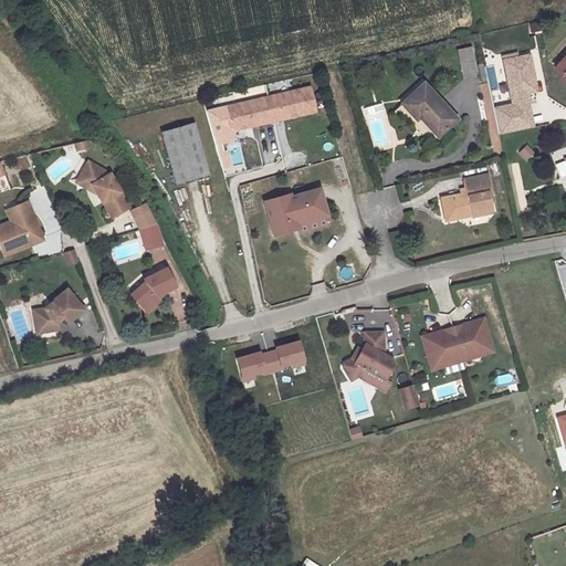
[(537,28),(527,31),(528,39),(538,37),(537,28)]
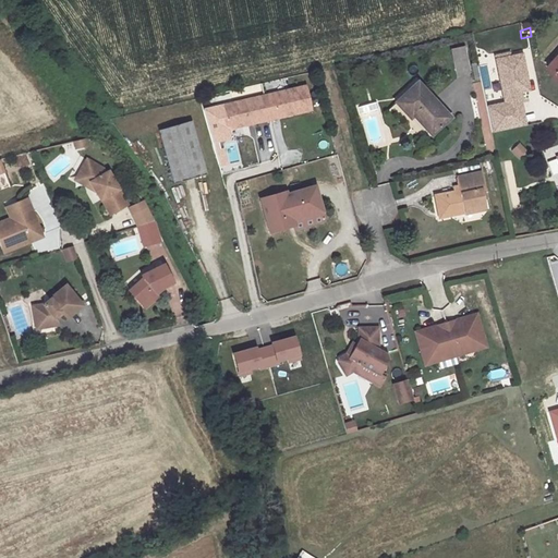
[(449,55),(455,76),(466,73),(461,52),(449,55)]
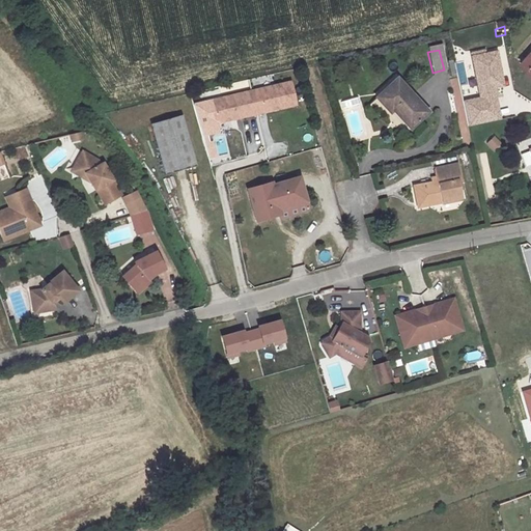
[(504,86),(497,52),(473,57),(481,99),(466,102),(471,126),(501,119),(495,88),(504,86)]
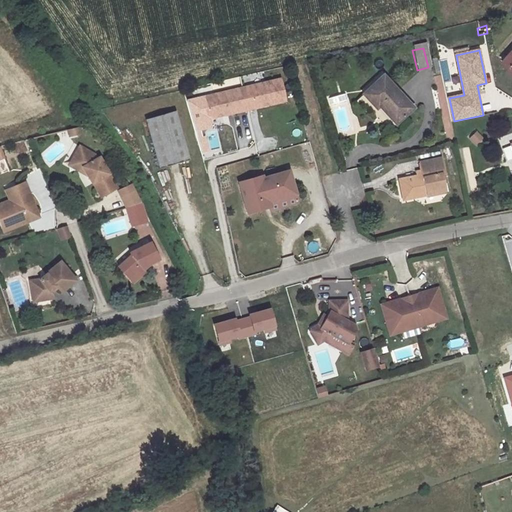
[(511,52),(500,65),(511,75),(511,52)]
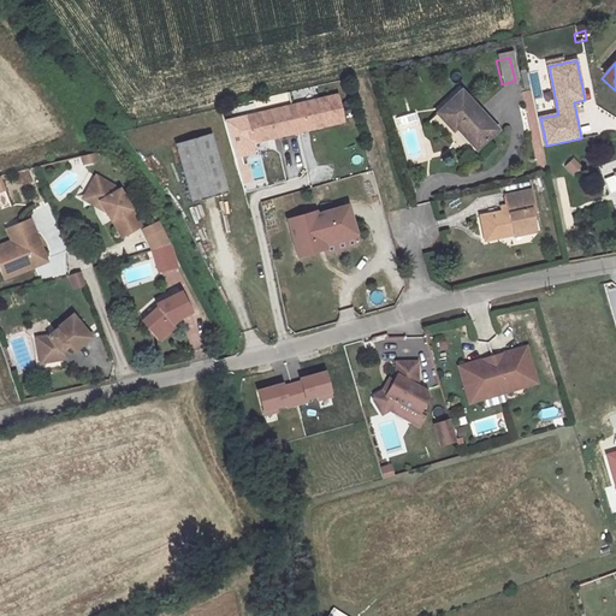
[(437,113),(451,131),(458,126),(478,149),(497,132),(462,92),(437,113)]
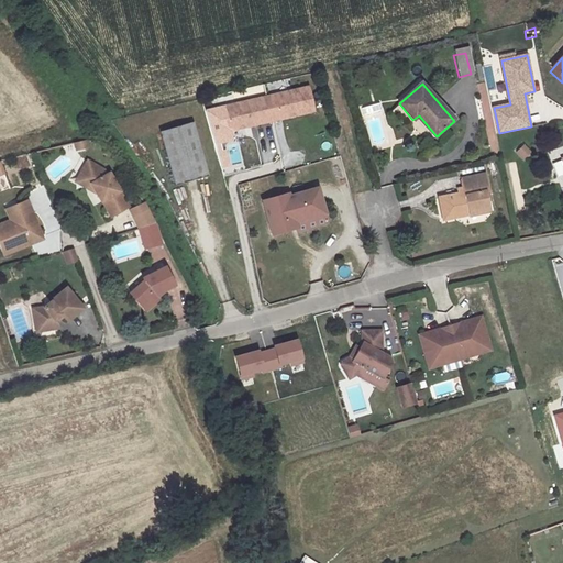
[(306,86),(222,105),(228,129),(311,110),(306,86)]
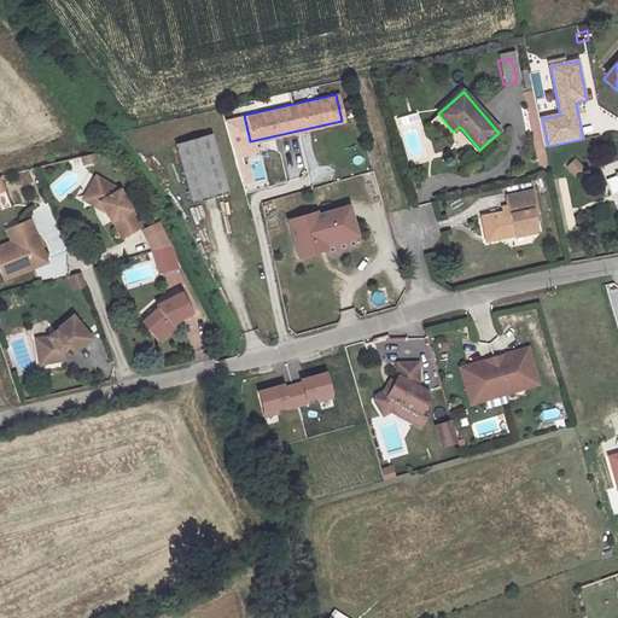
[(210,133),(175,143),(190,202),(226,192),(210,133)]
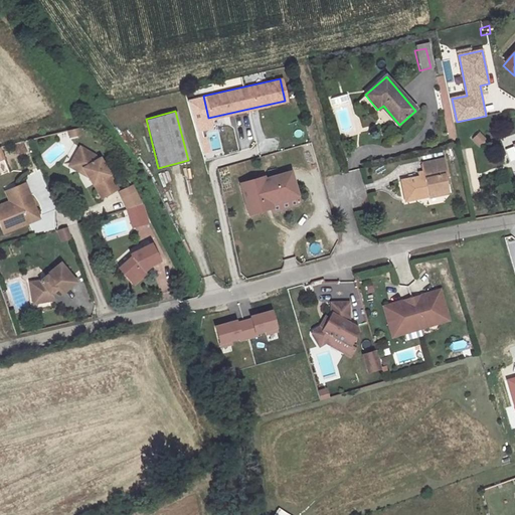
[(77,129),(68,132),(70,138),(79,135),(77,129)]
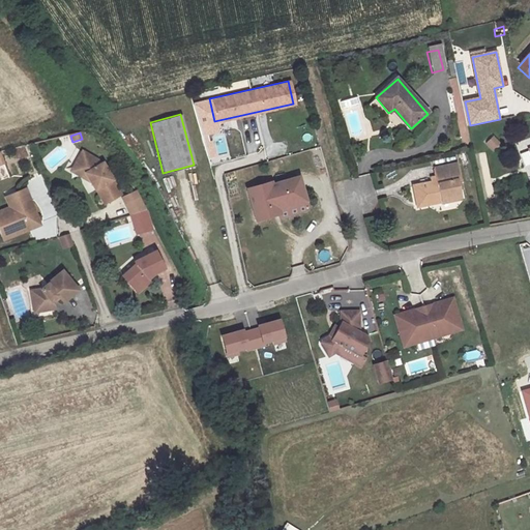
[(490,150),(498,143),(491,135),(482,142),(490,150)]
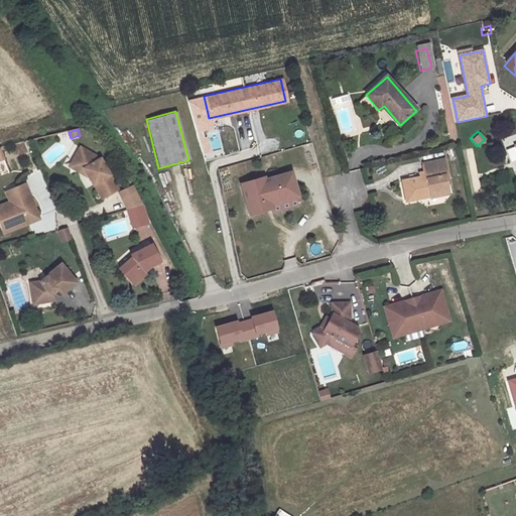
[(75,147),(68,162),(79,168),(89,184),(90,183),(99,198),(114,188),(95,157),(93,159),(91,155),(75,147)]
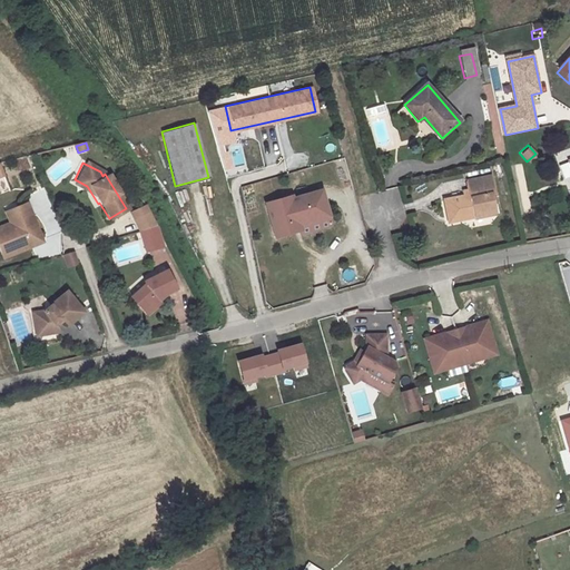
[(444,200),(446,209),(453,208),(455,218),(475,214),(477,218),(498,213),(493,195),(498,194),(493,174),(468,179),(470,188),(463,190),(464,195),(444,200)]
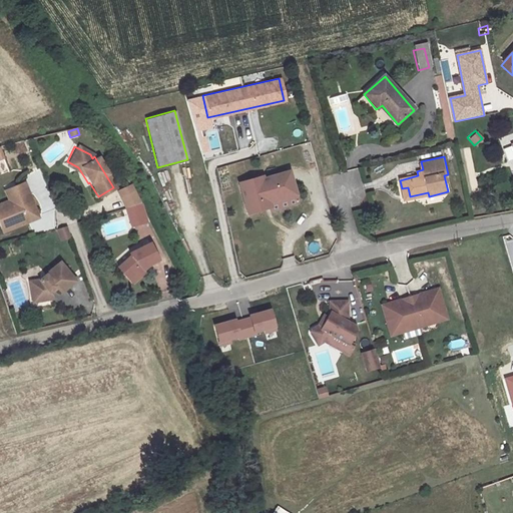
[(239,181),(246,213),(269,208),(270,212),(299,204),(291,172),(264,179),(263,175),(239,181)]
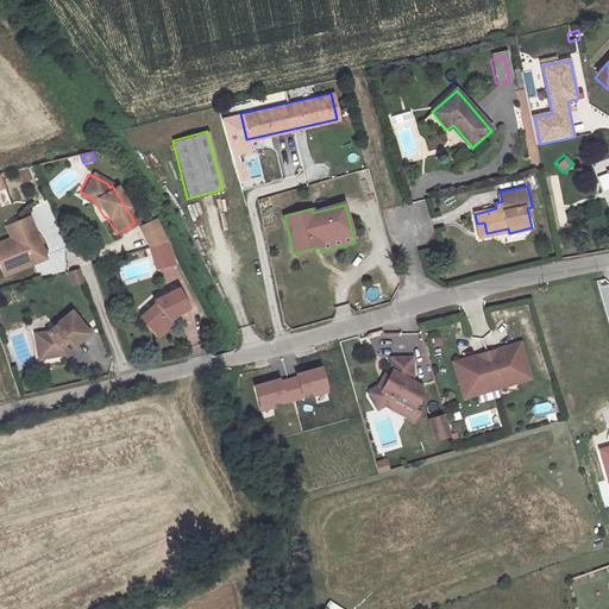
[(8,244),(0,246),(0,268),(11,264),(13,270),(29,263),(24,252),(36,246),(24,217),(1,226),(8,244)]
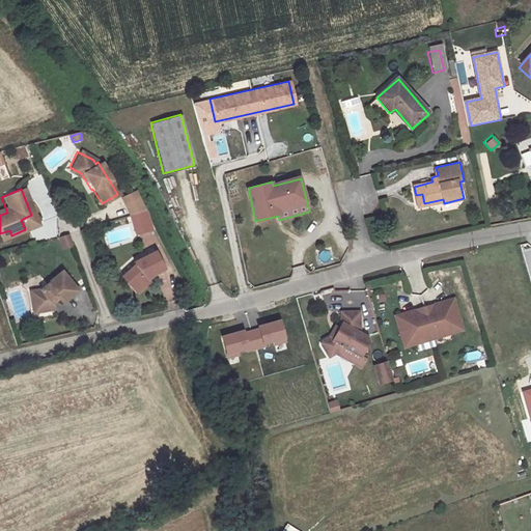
[(119,197),(130,215),(142,211),(133,190),(119,197)]
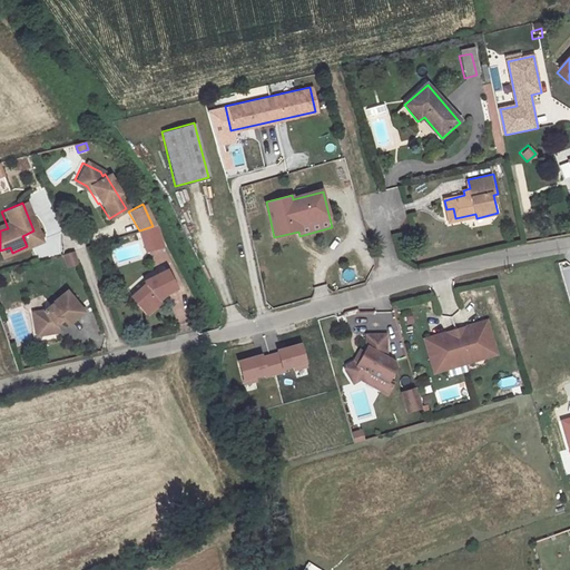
[(446,209),(450,224),(477,218),(475,214),(455,218),(453,208),(446,209)]
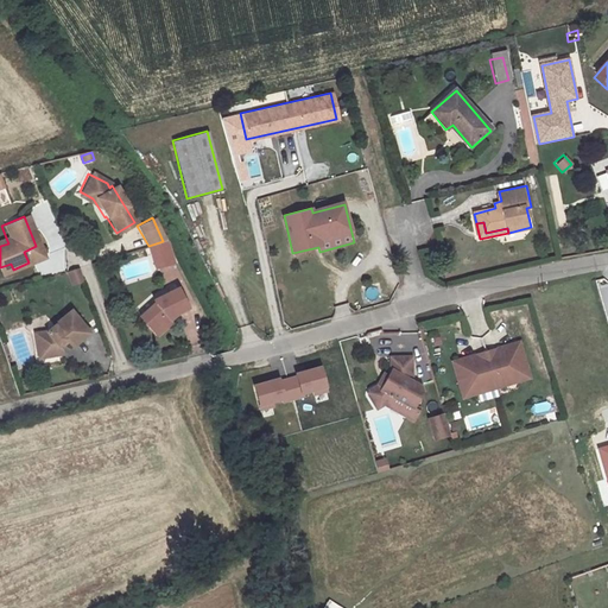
[(149,246),(151,255),(156,253),(158,261),(169,258),(163,241),(149,246)]
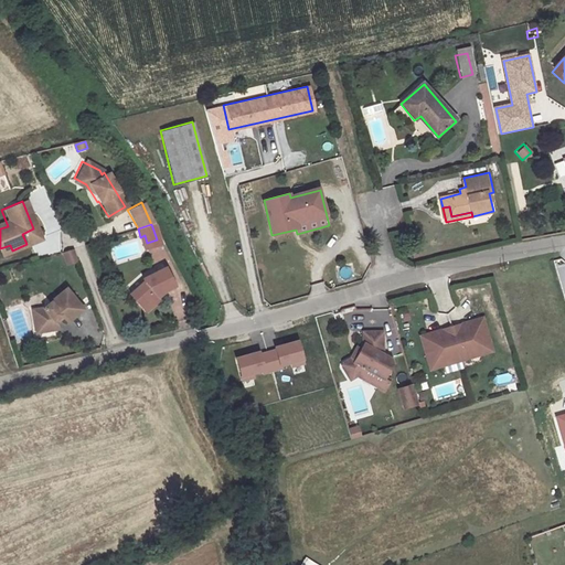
[(33,228),(22,234),(27,244),(38,240),(33,228)]
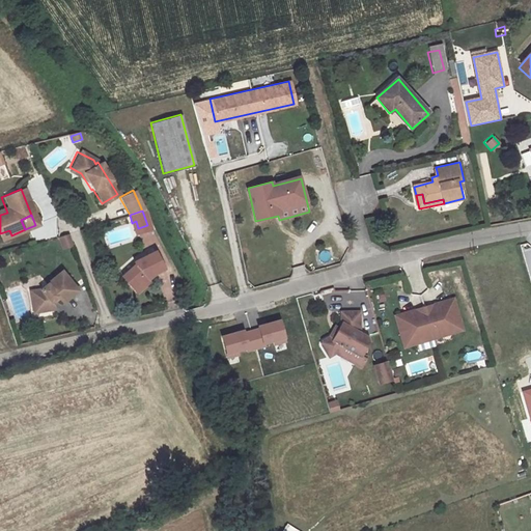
[(136,221),(132,223),(135,233),(148,229),(147,225),(138,228),(136,221)]
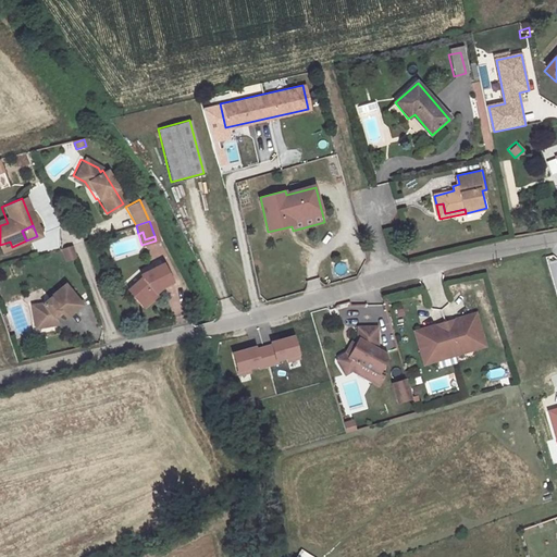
[(10,242),(0,245),(0,251),(12,247),(10,242)]
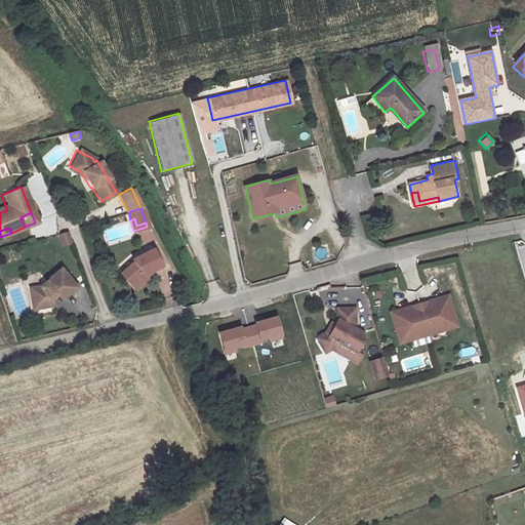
[(67,232),(57,235),(63,247),(71,243),(67,232)]
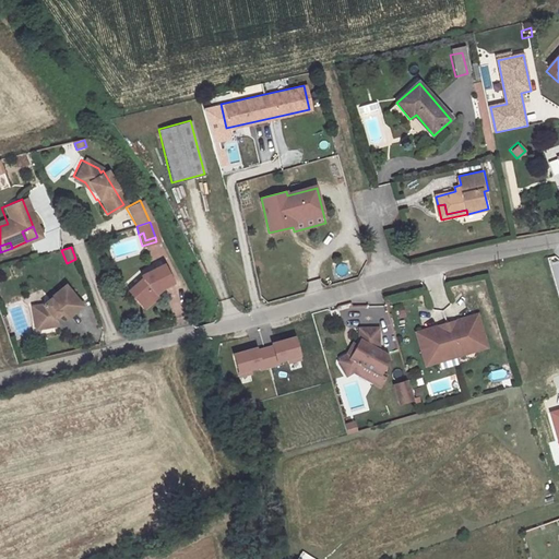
[(140,280),(128,293),(141,307),(158,292),(156,288),(170,282),(161,264),(139,276),(140,280)]
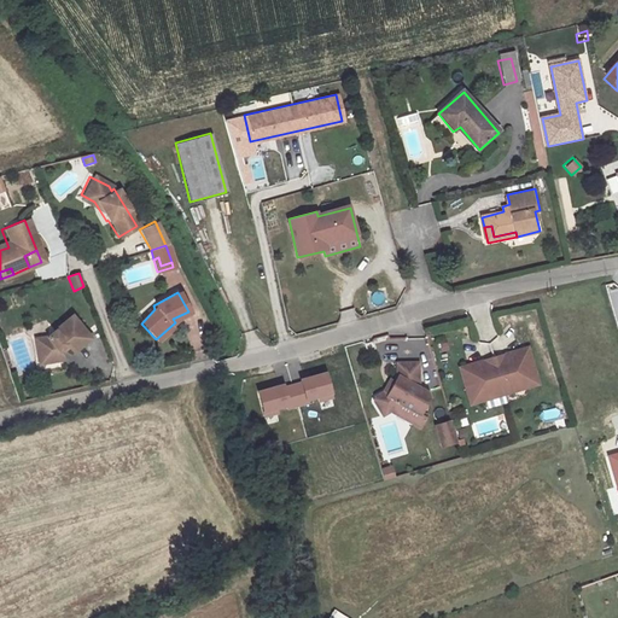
[(46,338),(34,340),(39,366),(63,361),(62,355),(68,349),(73,354),(89,338),(69,316),(46,338)]
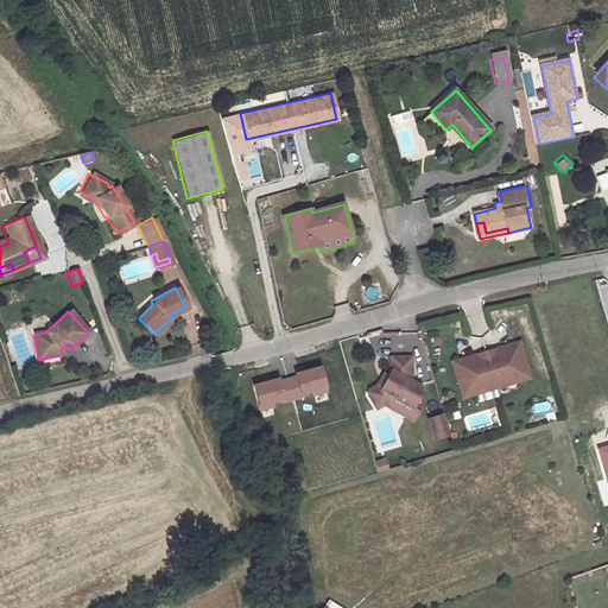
[(530,378),(520,342),(507,346),(508,352),(498,355),(496,349),(477,355),(479,360),(468,363),(467,358),(454,361),(463,397),(530,378)]
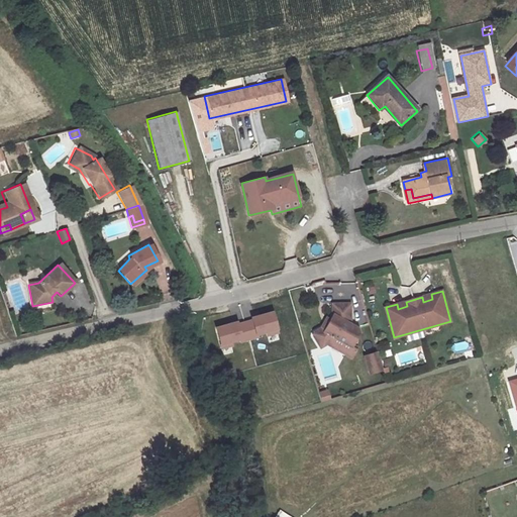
[(351,325),(351,304),(333,304),(333,315),(326,327),(325,326),(315,332),(314,335),(321,347),(336,338),(352,347),(360,334),(358,329),(351,325)]
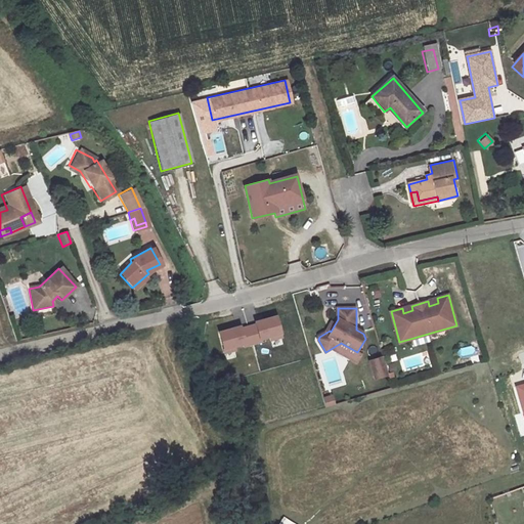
[(241,345),(242,347),(263,341),(263,339),(270,337),(271,339),(281,336),(276,316),(255,322),(255,324),(241,328),(239,325),(217,332),(222,351),(233,349),(233,347),(241,345)]
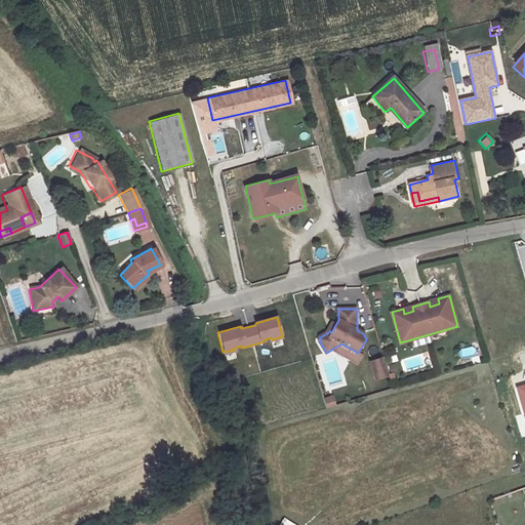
[(384,358),(370,362),(375,380),(389,376),(384,358)]
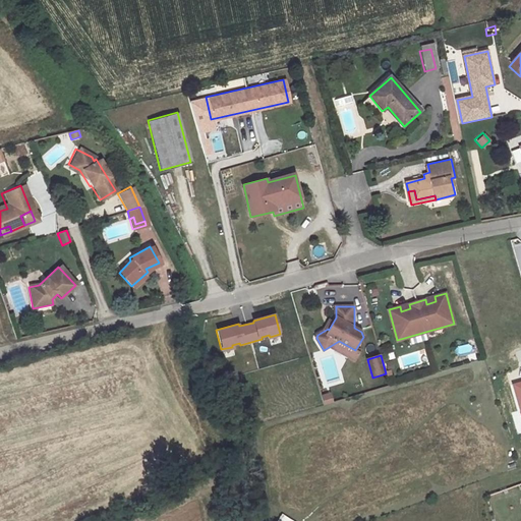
[(329,392),(319,395),(322,405),(331,403),(329,392)]
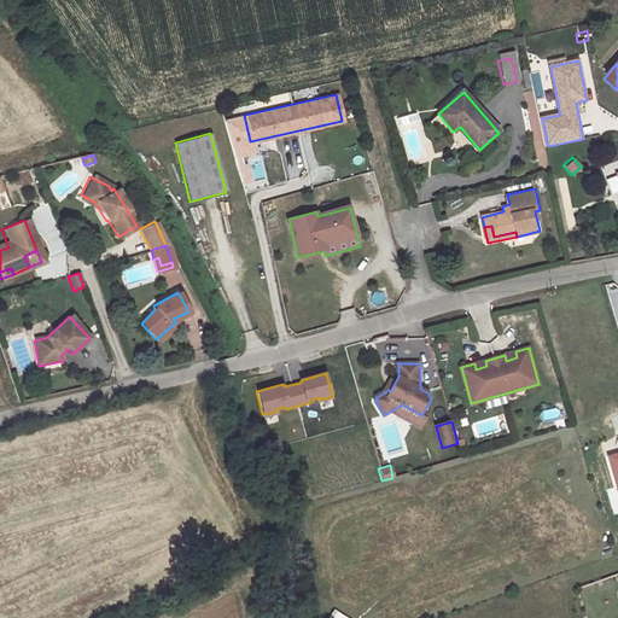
[(559,487),(572,484),(571,476),(558,477),(559,487)]
